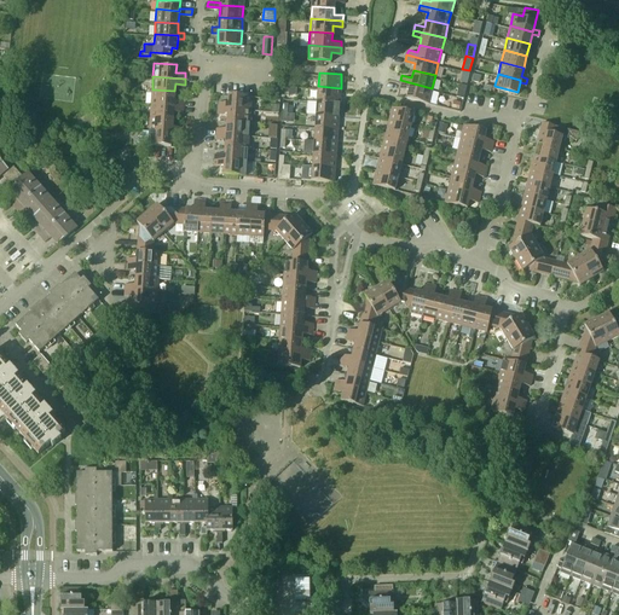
[(406,96),(429,102),(432,88),(400,80),(399,86),(409,88),(406,96)]
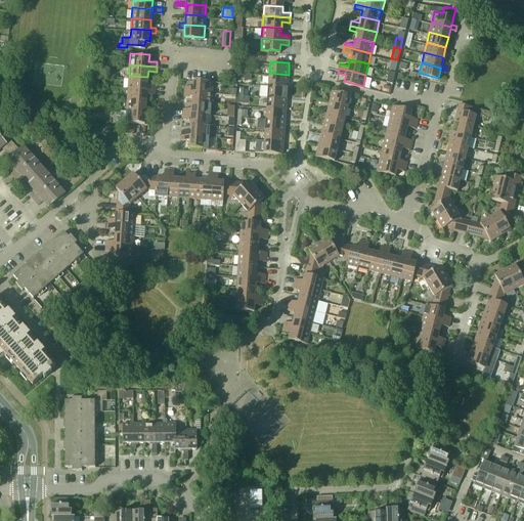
[(394,71),(389,69),(386,79),(392,81),(394,71)]
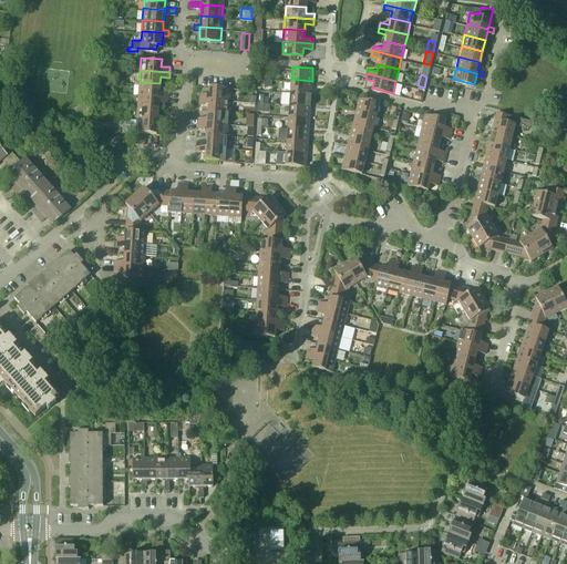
[(311,93),(312,81),(291,79),(290,91),(311,93)]
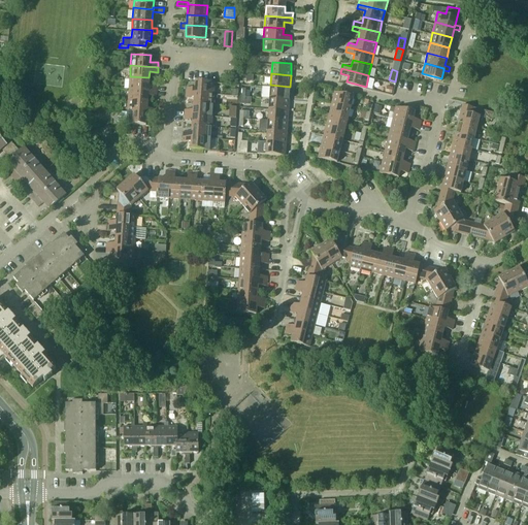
[(149,84),(149,77),(130,76),(129,88),(157,90),(157,85),(149,84)]
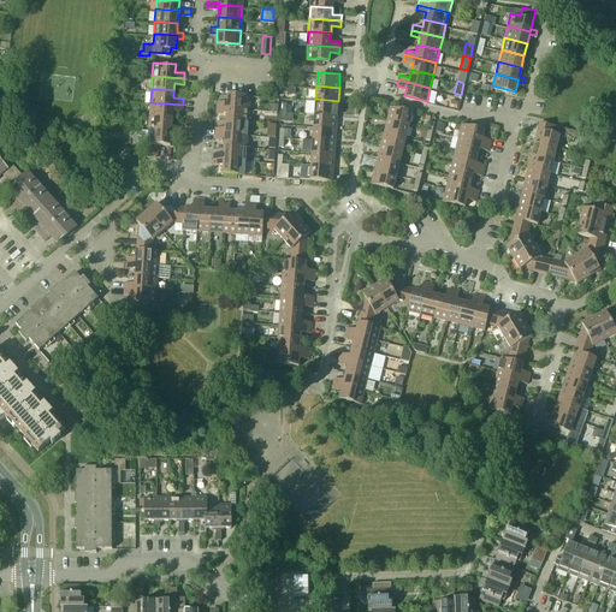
[(217,105),(249,107),(250,94),(227,91),(227,100),(218,99),(217,105)]
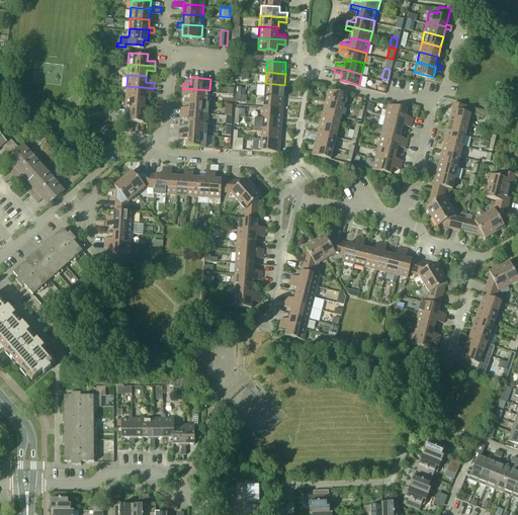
[(377,88),(384,90),(385,83),(379,82),(377,88)]
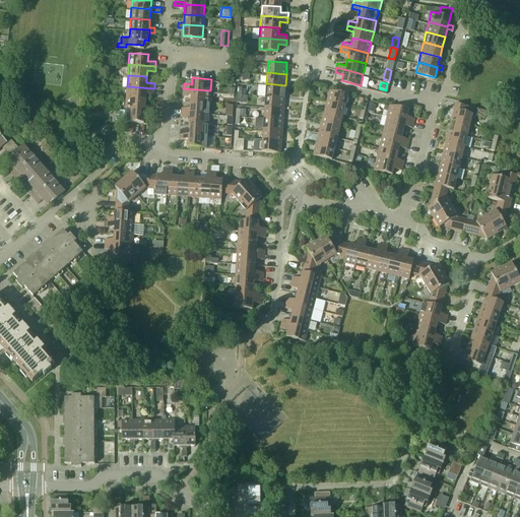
[(284,95),(285,85),(266,83),(265,94),(284,95)]
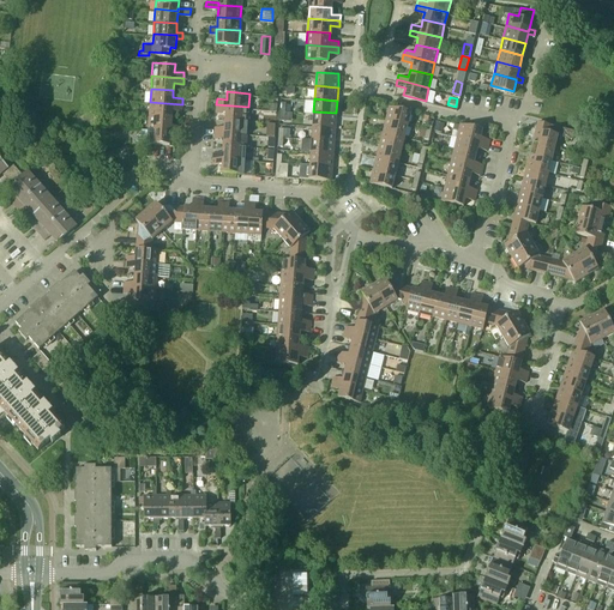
[(150,102),(149,115),(172,116),(172,109),(181,109),(182,104),(150,102)]
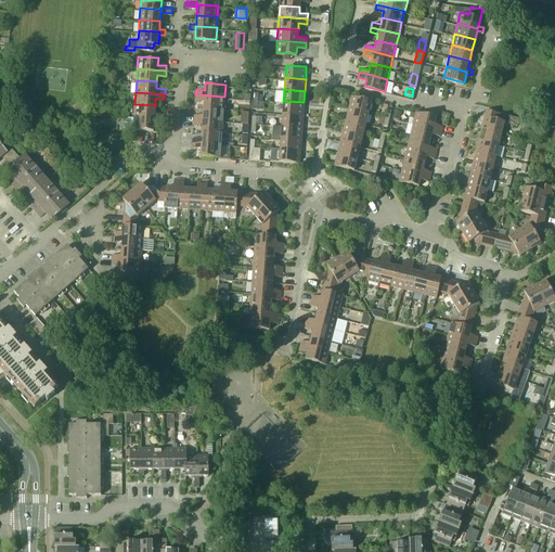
[(203,107),(223,108),(224,97),(195,94),(195,100),(204,100),(203,107)]
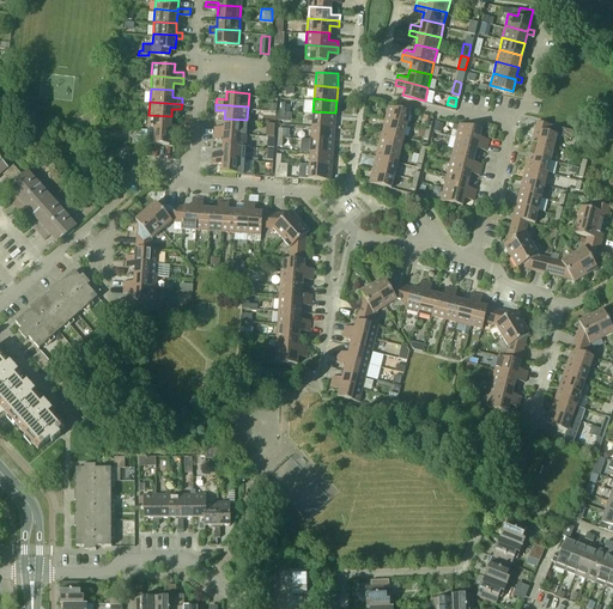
[(384,117),(407,122),(410,109),(388,104),(384,117)]
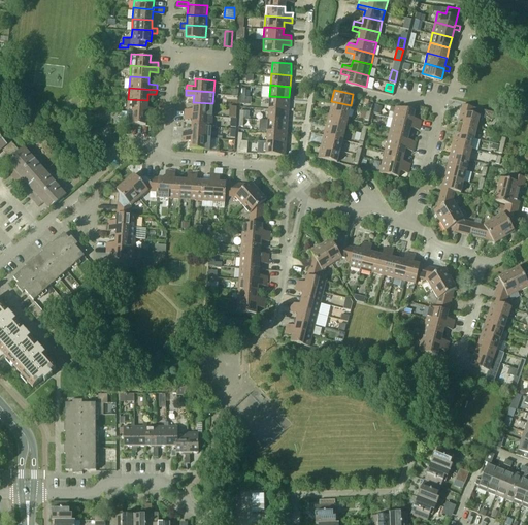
[(288,108),(289,97),(269,96),(269,107),(288,108)]
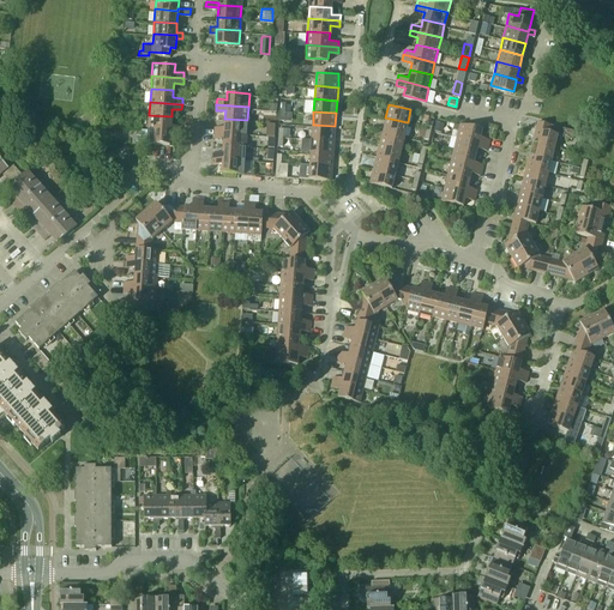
[(170,124),(172,116),(149,115),(142,114),(140,127),(180,130),(180,124),(170,124)]
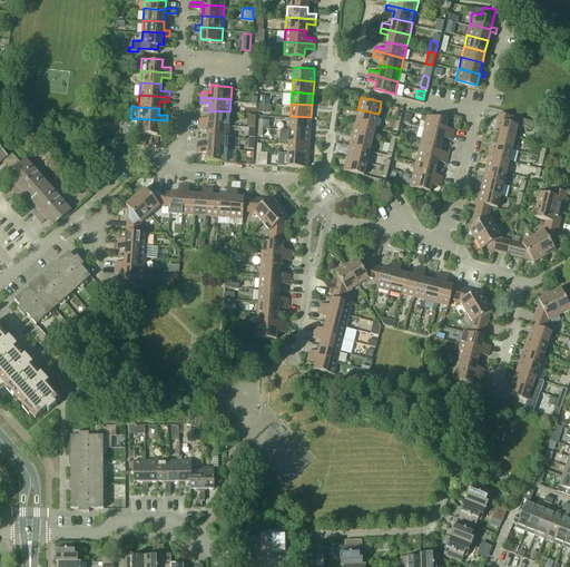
[(355,120),(375,126),(379,114),(357,109),(355,120)]
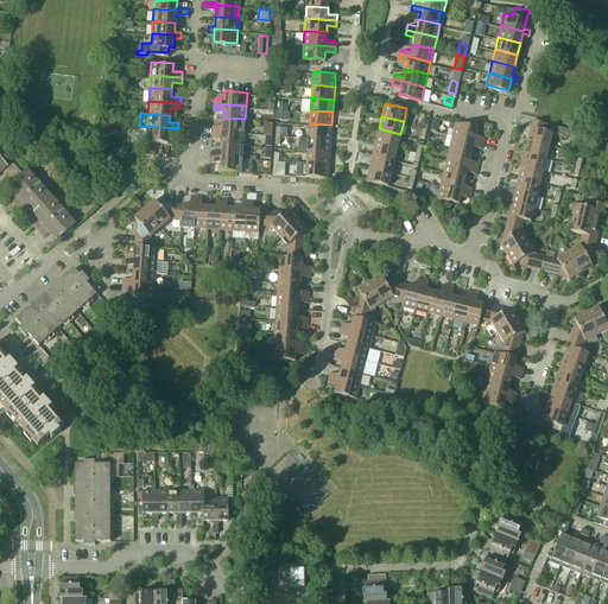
[(213,129),(244,132),(245,119),(222,118),(222,124),(213,124),(213,129)]
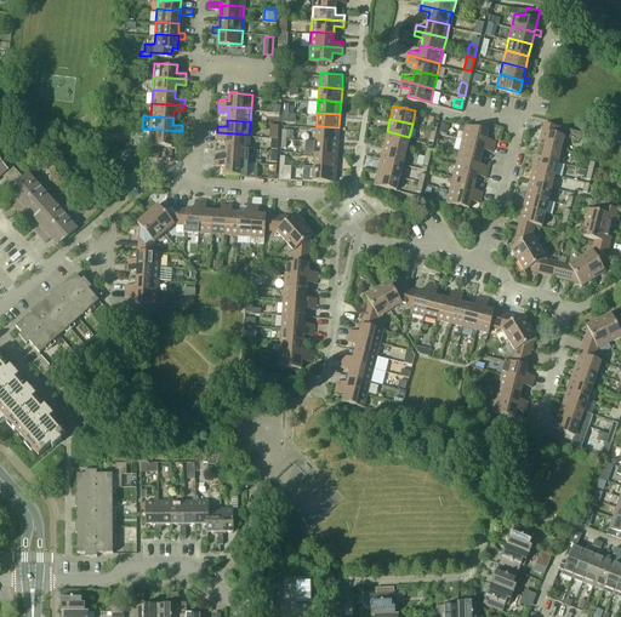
[(446,131),(449,123),(442,120),(439,130),(446,131)]
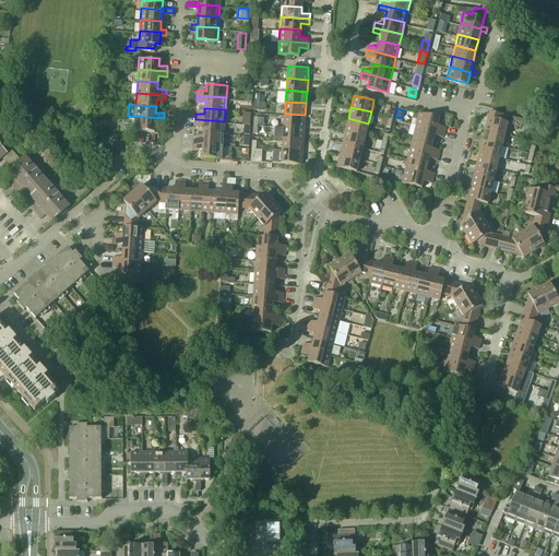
[(489,108),(485,128),(504,132),(508,121),(521,125),(522,117),(489,108)]
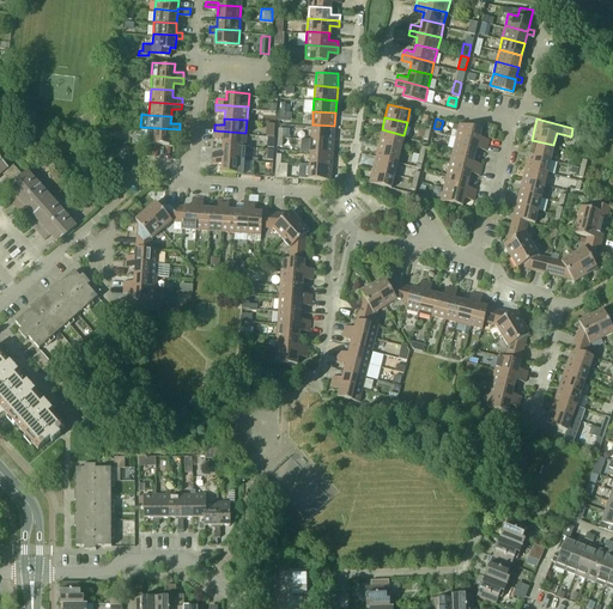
[(460,122),(456,135),(487,142),(489,136),(479,134),(481,127),(460,122)]
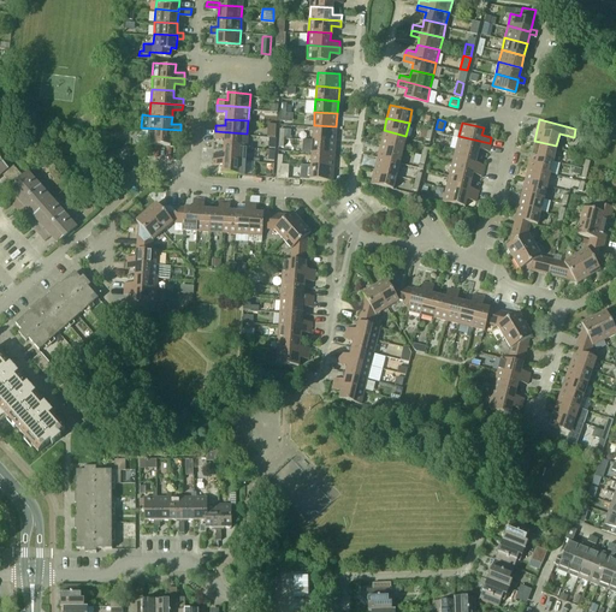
[(313,138),(335,140),(336,126),(314,125),(313,138)]
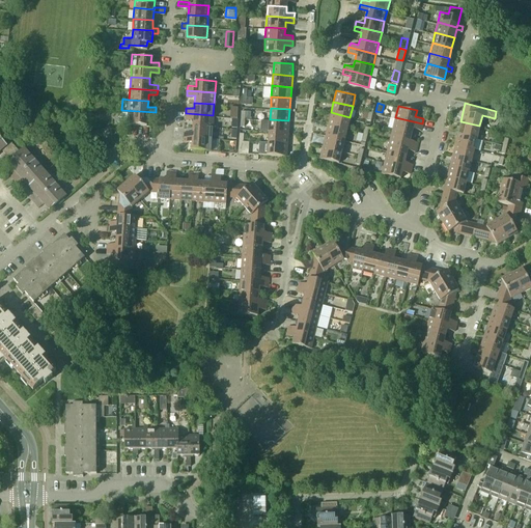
[(118,121),(146,123),(147,116),(156,117),(156,112),(121,110),(121,115),(119,115),(117,115),(116,116),(116,117),(116,119),(117,120),(118,121)]
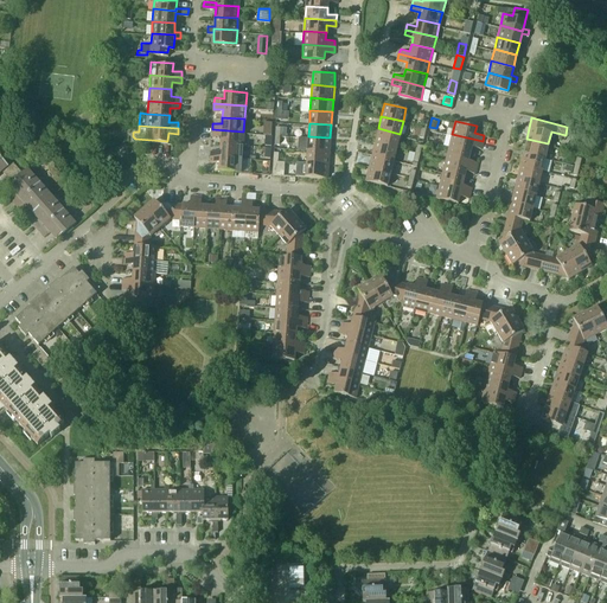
[(375,141),(396,146),(400,134),(378,128),(375,141)]
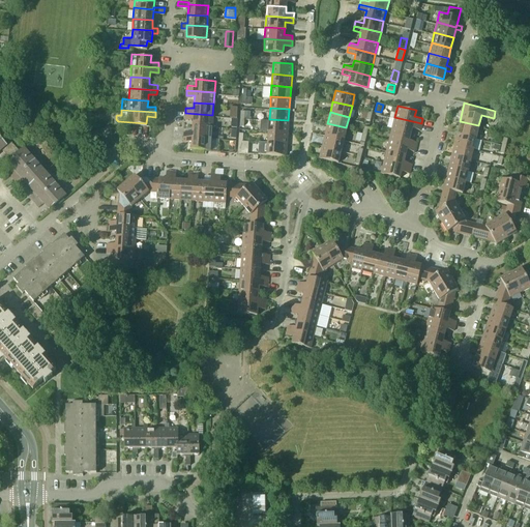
[(193,124),(212,125),(212,115),(185,113),(184,117),(193,118),(193,124)]
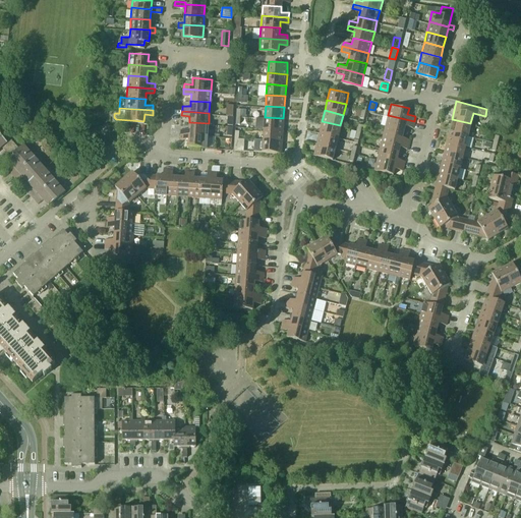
[(413,126),(414,121),(388,115),(385,125),(403,129),(405,124),(413,126)]
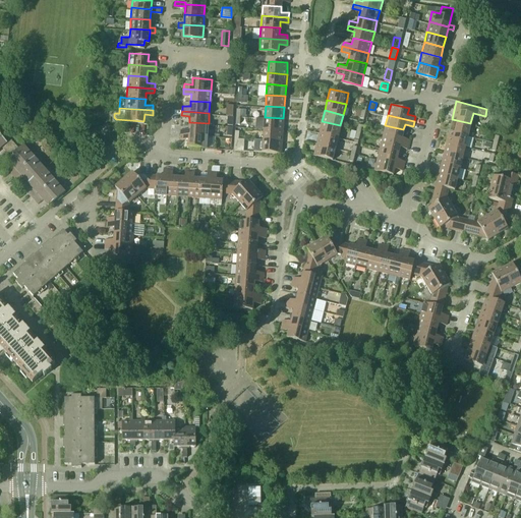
[(283,129),(283,118),(265,117),(256,116),(255,127),(264,127),(283,129)]
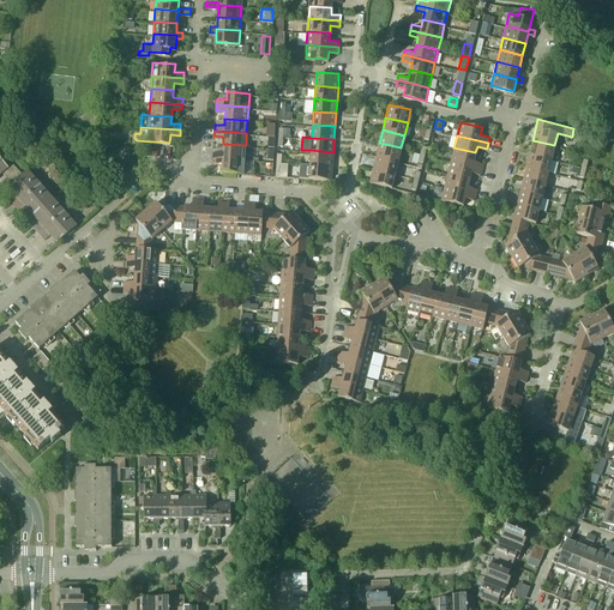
[(533,140),(529,152),(552,158),(554,145),(533,140)]
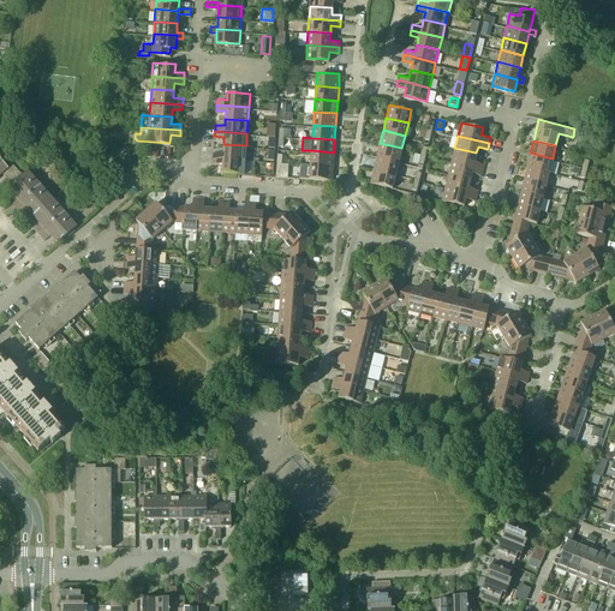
[(377,155),(399,161),(401,148),(380,143),(377,155)]
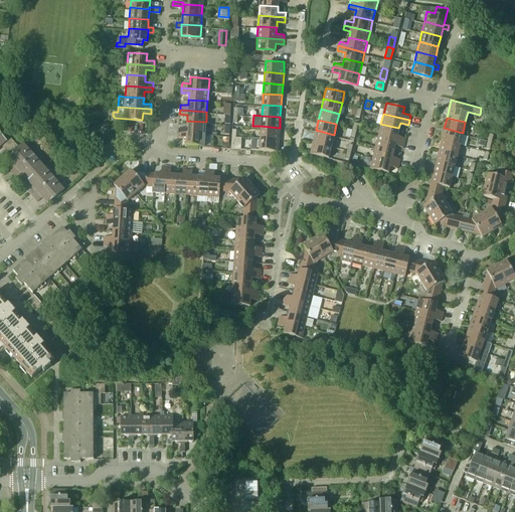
[(178,131),(205,133),(206,122),(187,121),(187,127),(179,126),(178,131)]
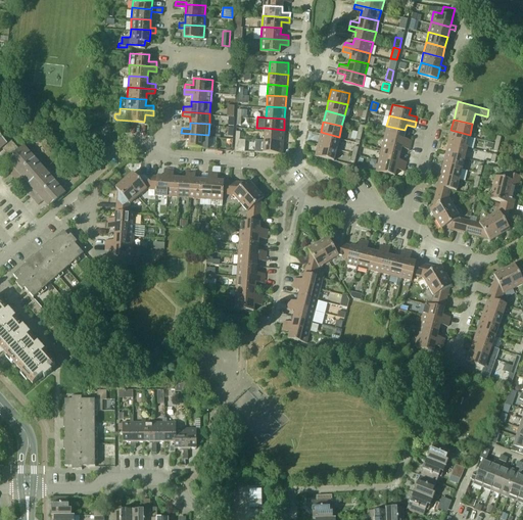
[(403,136),(405,130),(386,126),(384,136),(411,143),(412,138),(403,136)]
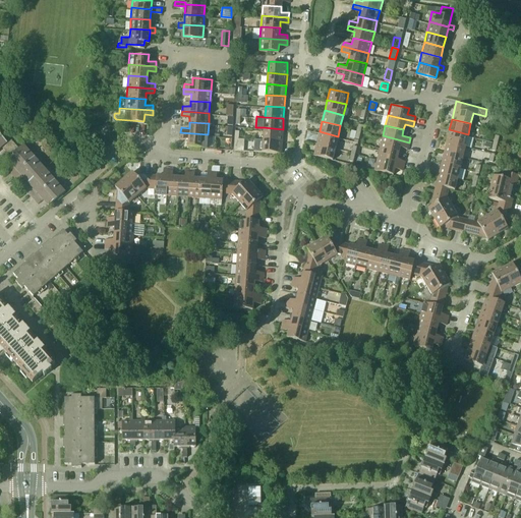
[(282,140),(283,129),(264,127),(263,138),(282,140)]
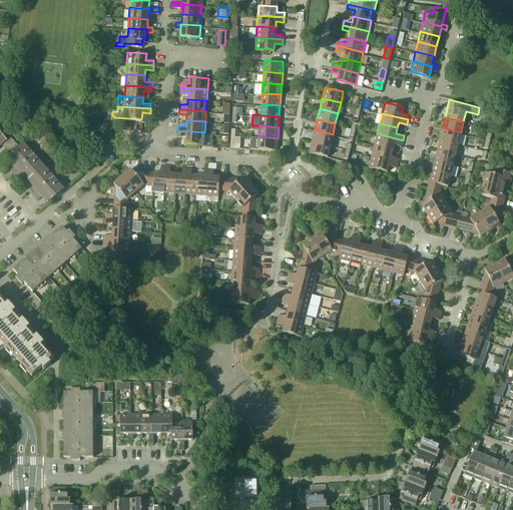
[(442,127),(440,138),(458,142),(461,132),(442,127)]
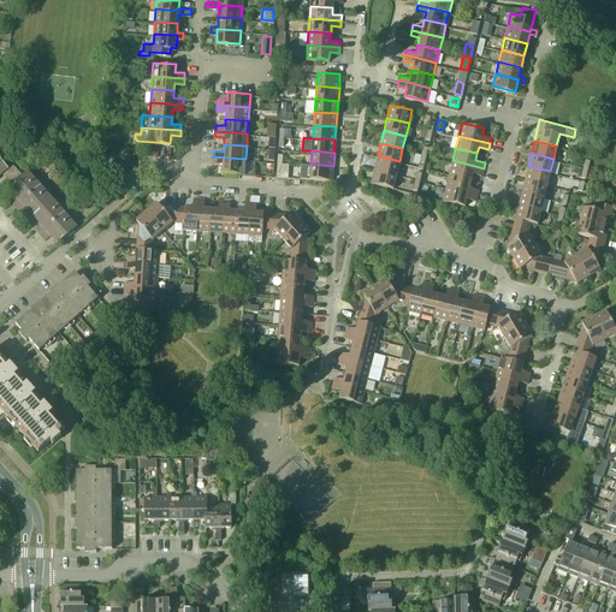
[(374,168),(396,173),(400,161),(378,155),(374,168)]
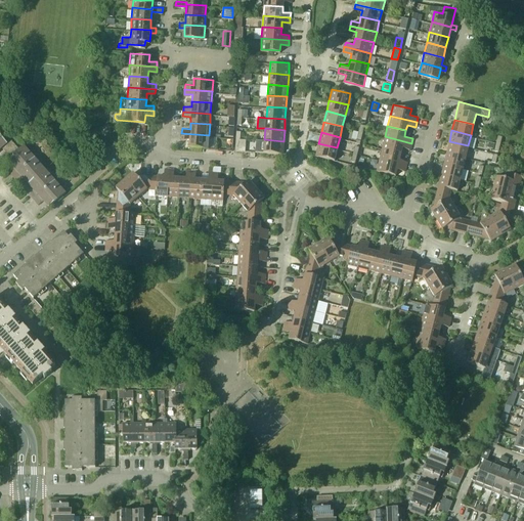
[(0,146),(1,145),(6,150),(15,142),(10,137),(6,140),(0,133),(0,146)]
